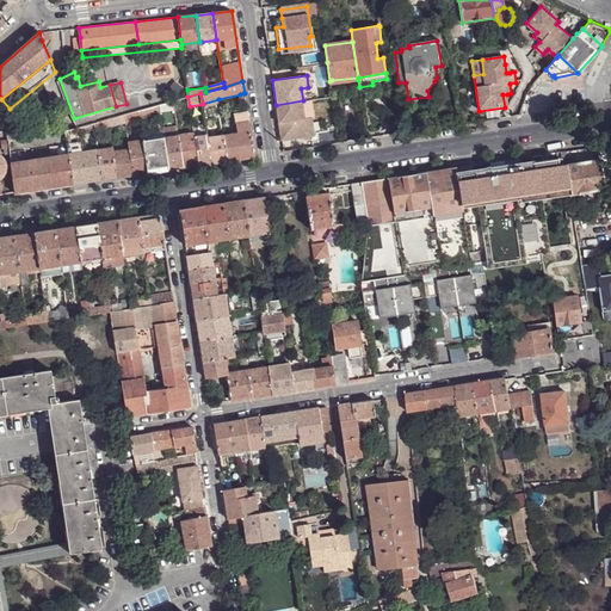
[(303,100),(276,105),(281,140),(314,135),(310,117),(313,116),(310,99),(303,100)]
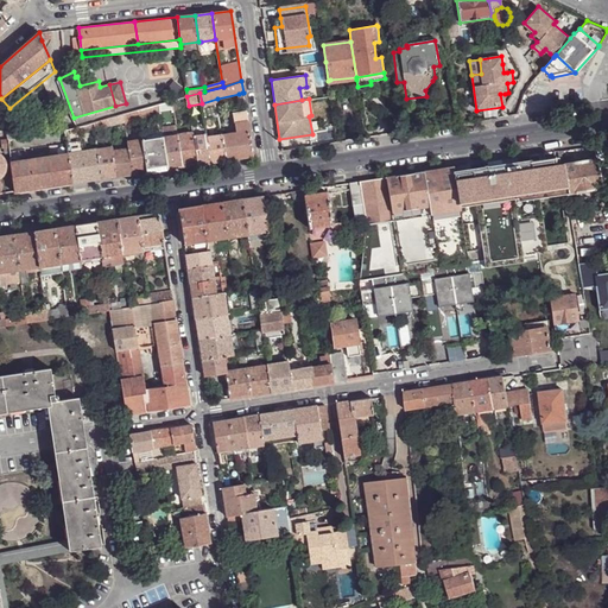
[(139,116),(159,113),(158,105),(138,109),(139,116)]
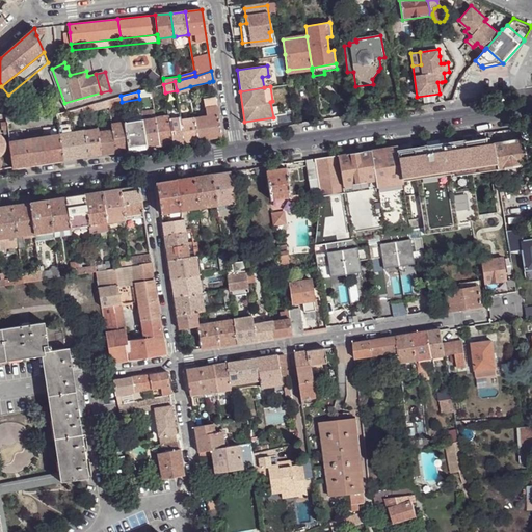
[(109,105),(122,103),(122,102),(121,96),(108,100),(109,105)]
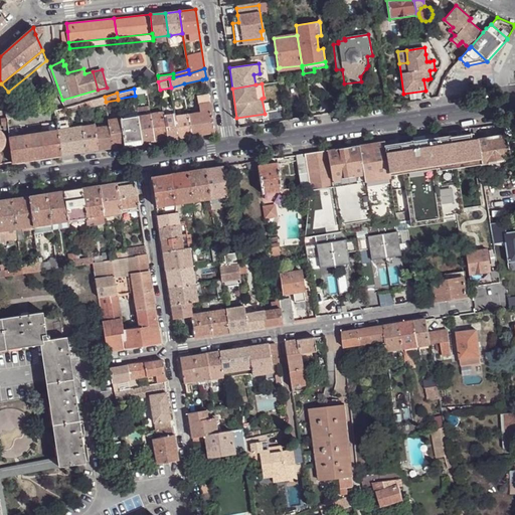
[(211,112),(209,95),(198,98),(201,113),(211,112)]
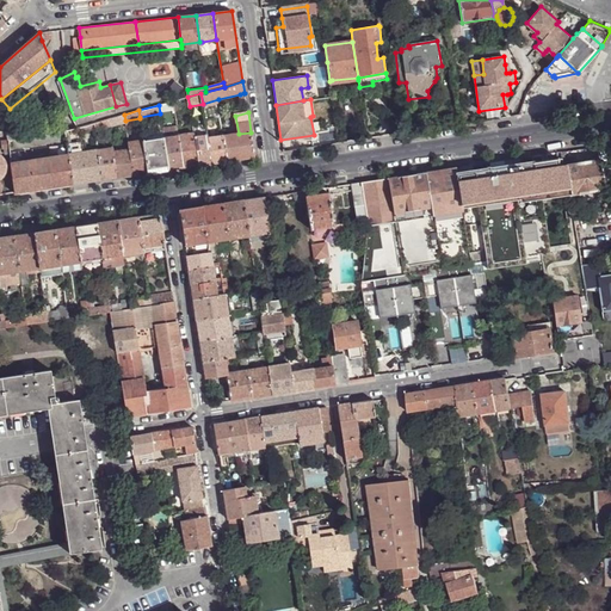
[(109,125),(125,122),(125,121),(124,115),(107,119),(109,125)]
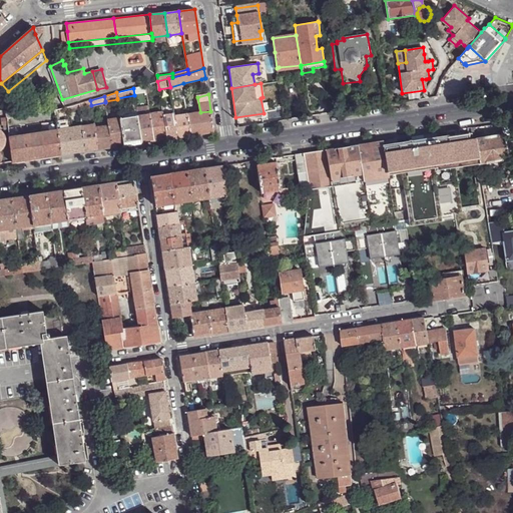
[(80,108),(91,105),(90,100),(79,103),(80,108)]
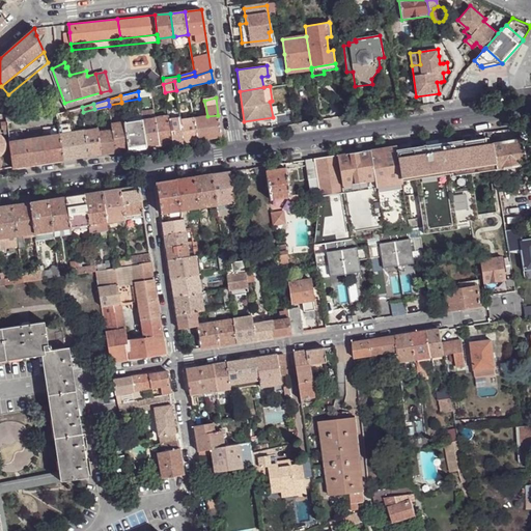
[(168,118),(180,117),(178,109),(178,108),(167,110),(168,115),(168,118)]
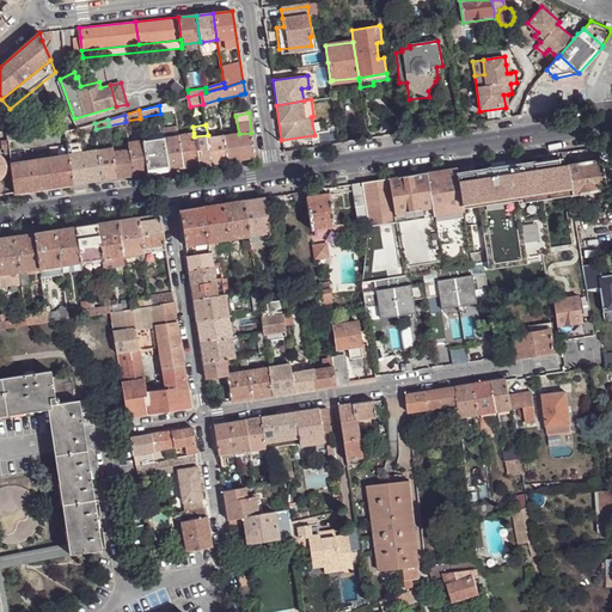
[(65,132),(68,155),(84,153),(80,127),(78,128),(65,132)]
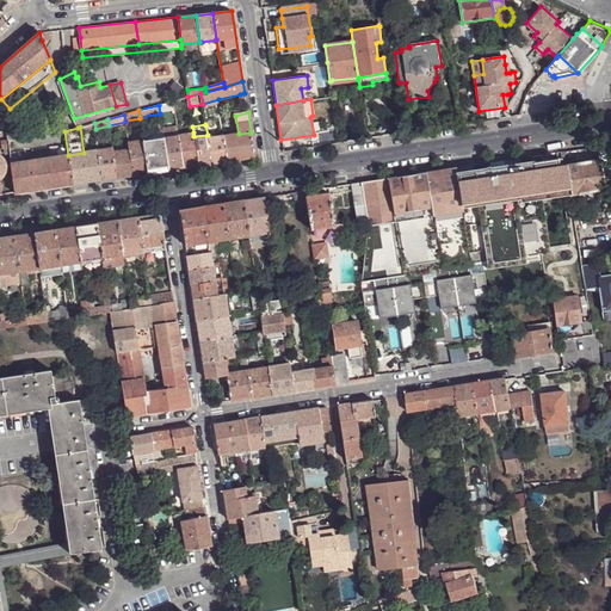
[(147,141),(164,137),(162,130),(146,133),(147,141)]
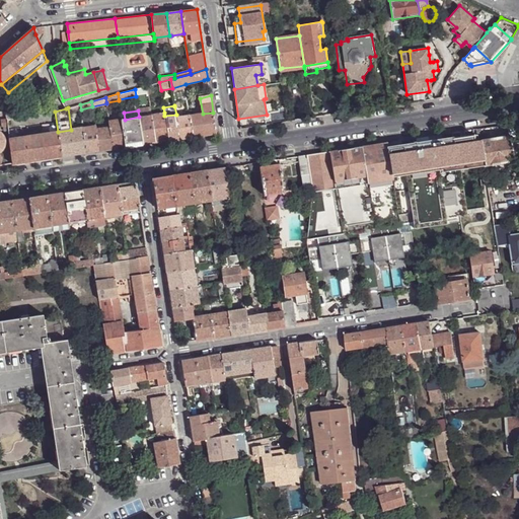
[(126,147),(143,144),(139,117),(125,120),(124,113),(121,114),(122,120),(126,147)]
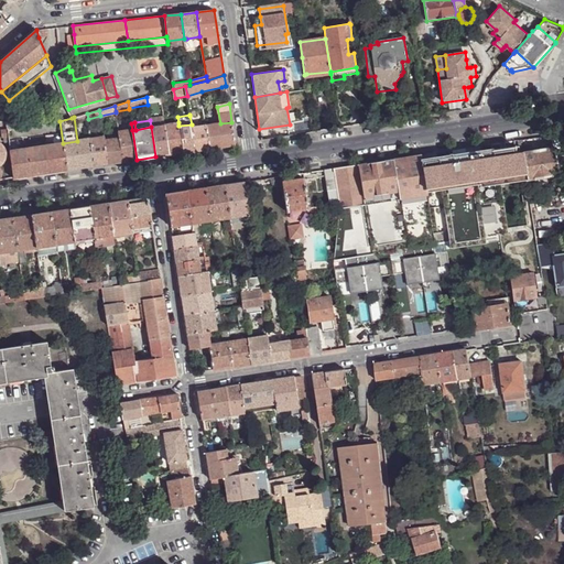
[(169,154),(183,152),(179,126),(179,122),(164,125),(169,154)]
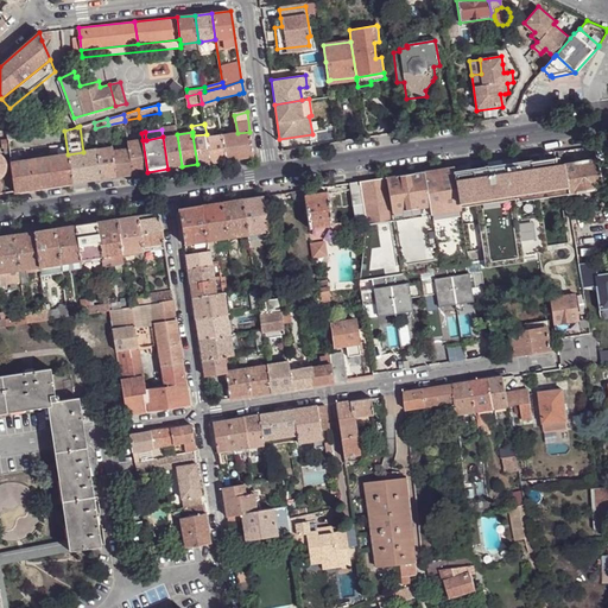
[(222,134),(227,159),(253,156),(249,132),(238,133),(222,134)]
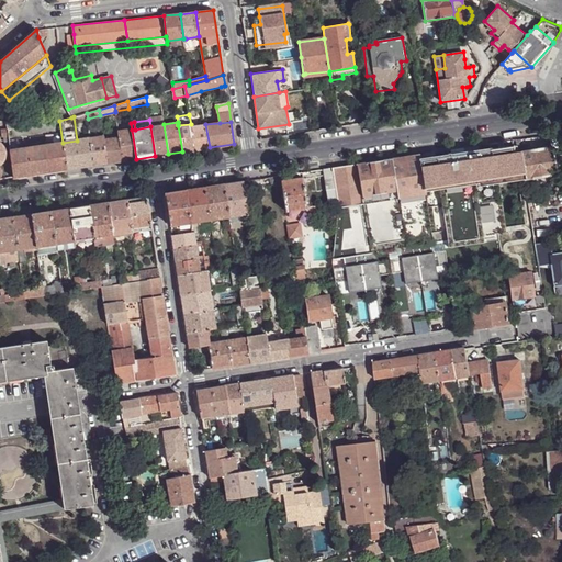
[(155,156),(168,154),(164,124),(150,126),(155,156)]
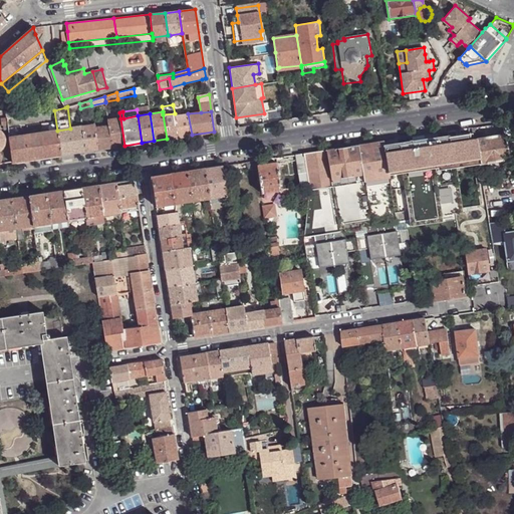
[(167,139),(178,137),(175,115),(175,113),(163,114),(167,139)]
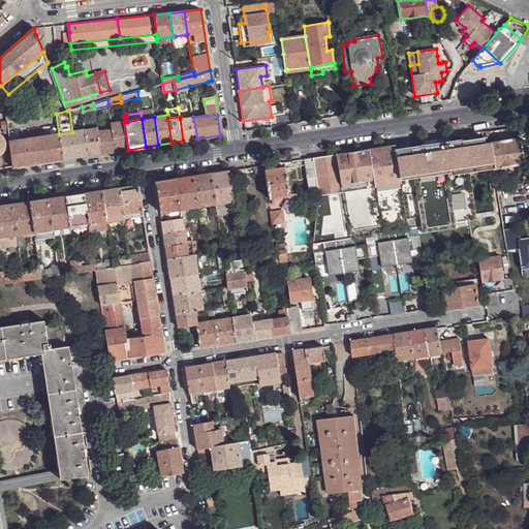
[(183,141),(197,138),(193,117),(180,119),(183,141)]
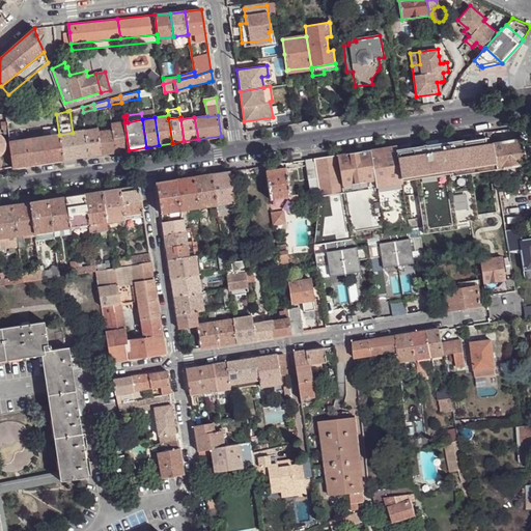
[(10,122),(6,123),(9,142),(29,139),(27,120),(10,122)]
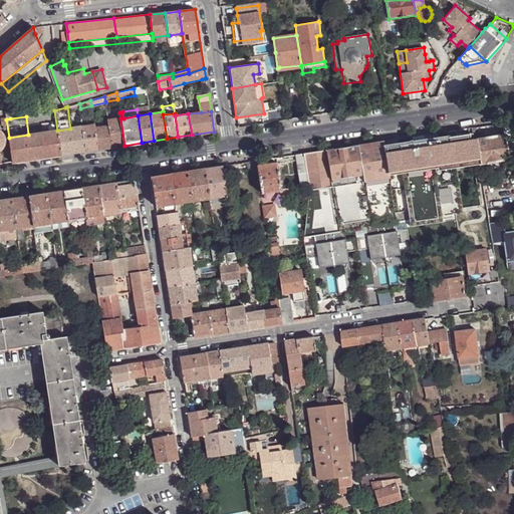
[(112,148),(124,146),(120,118),(108,120),(109,125),(112,148)]
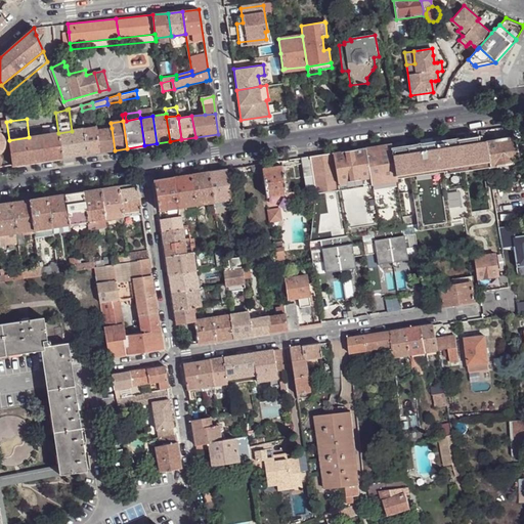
[(440,175),(462,172),(462,171),(497,165),(511,163),(523,161),(523,142),(516,144),(513,124),(480,129),(482,145),(479,146),(478,135),(391,148),(390,143),(309,156),(314,187),(310,242),(319,241),(402,227),(418,224),(419,230),(426,229),(425,223),(447,220),(440,175)]
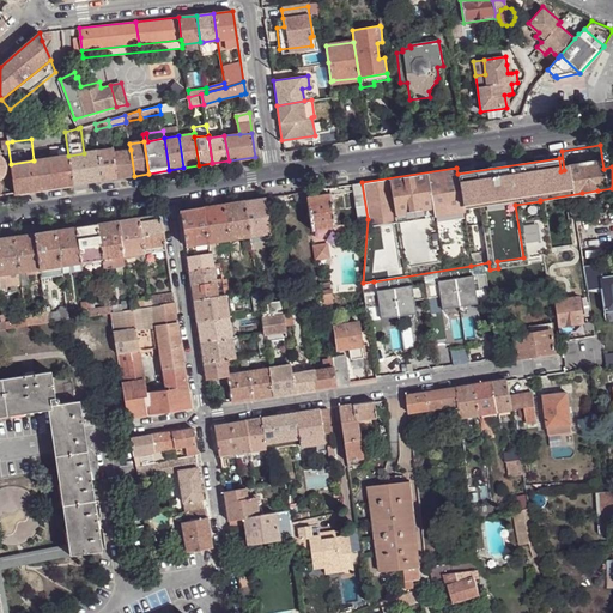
[(103,181),(117,178),(113,152),(113,149),(98,151),(103,181)]
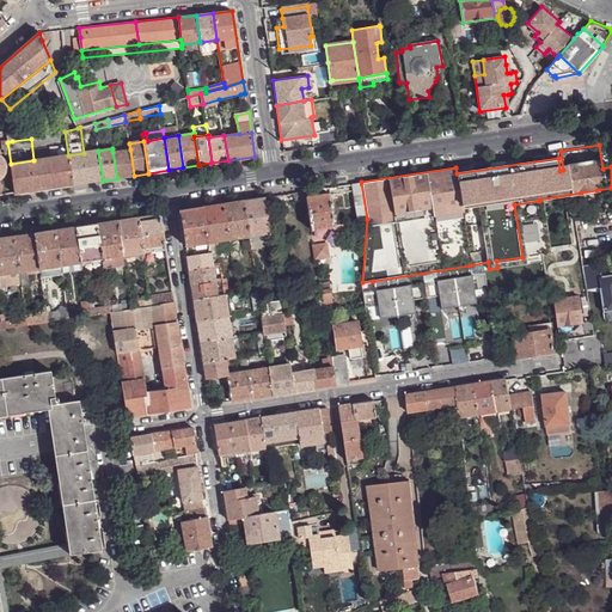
[(117,178),(134,176),(130,150),(112,152),(117,178)]
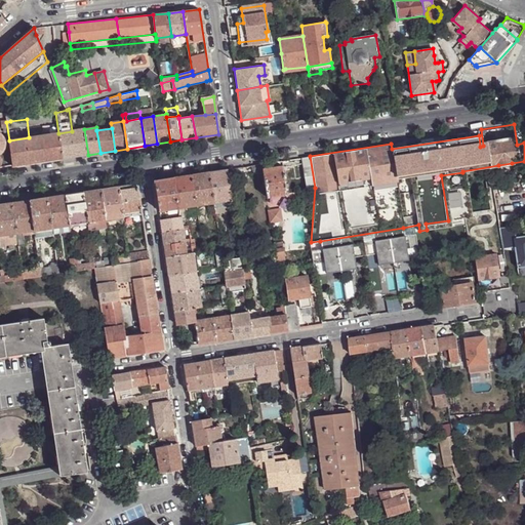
[(63,159),(88,155),(84,129),(72,131),(58,133),(63,159)]
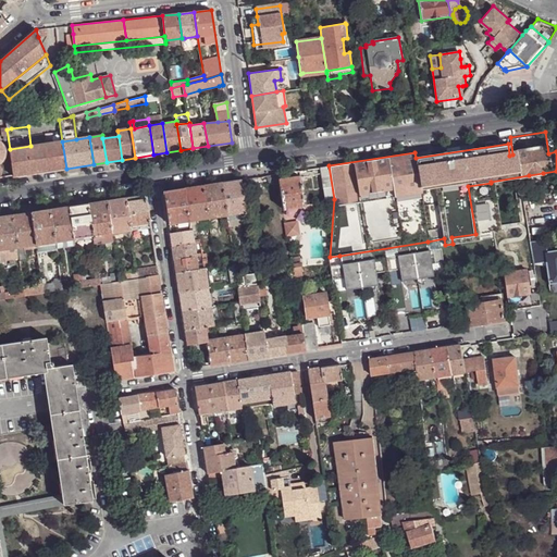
[(14,176),(66,169),(62,141),(31,146),(10,149),(14,176)]
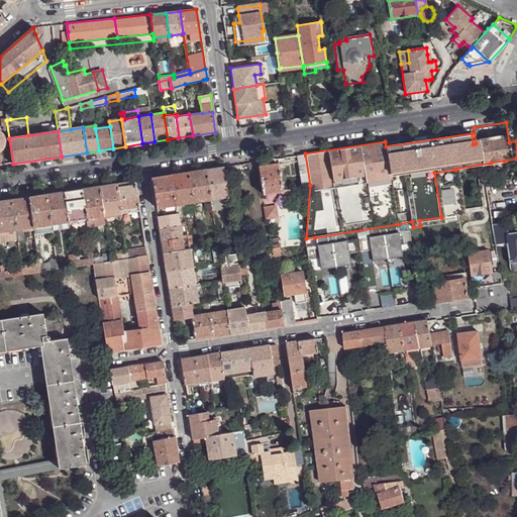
[(300,174),(308,173),(305,153),(297,154),(298,162),(300,174)]
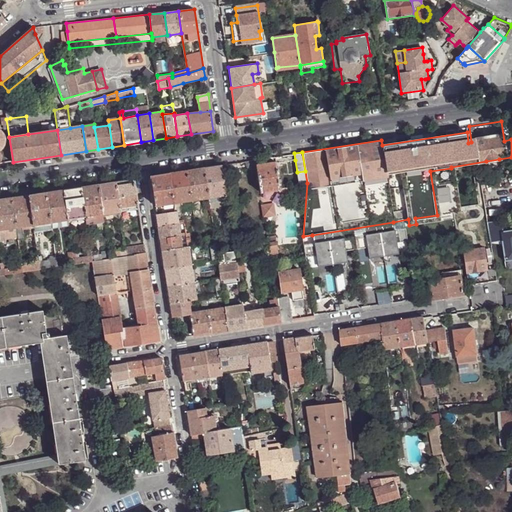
[(294,153),(275,157),(275,162),(295,160),(294,153)]
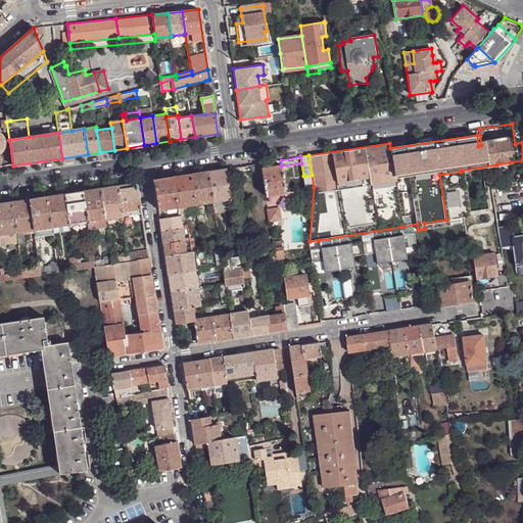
[(511,169),(510,162),(496,164),(497,171),(511,169)]
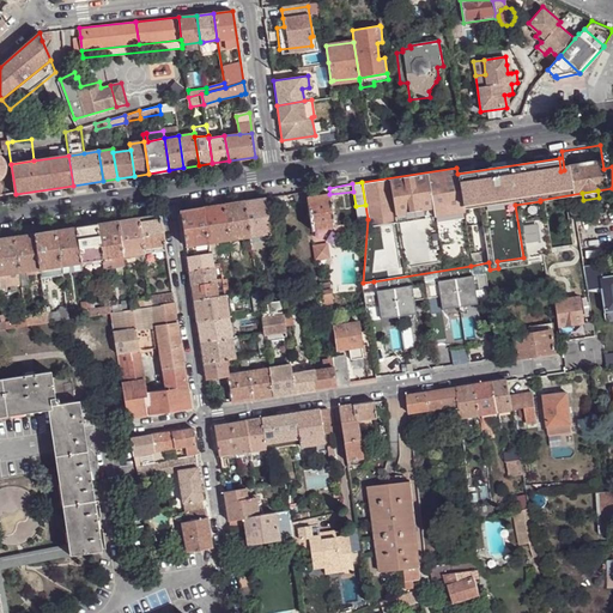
[(329,194),(307,198),(311,230),(334,226),(329,194)]
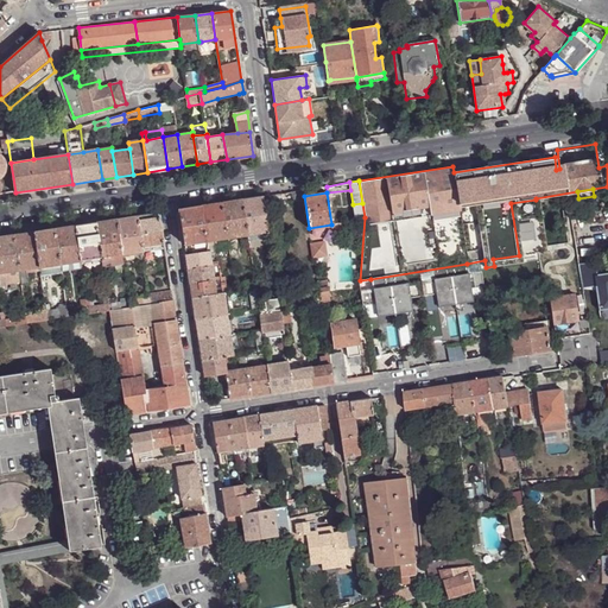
[(263,196),(242,200),(247,235),(268,232),(263,196)]
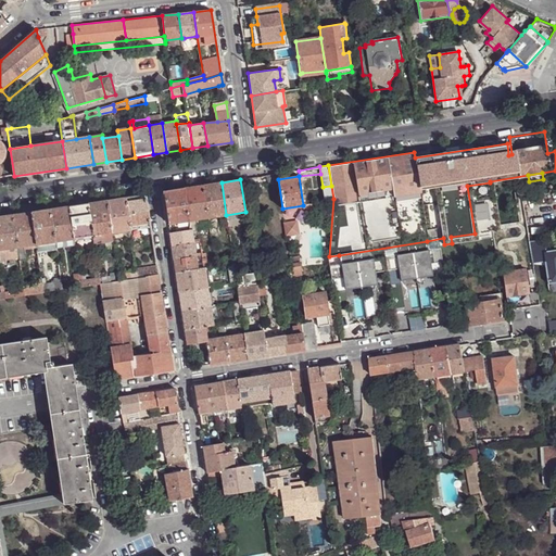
[(226,215),(222,182),(202,185),(207,217),(226,215)]
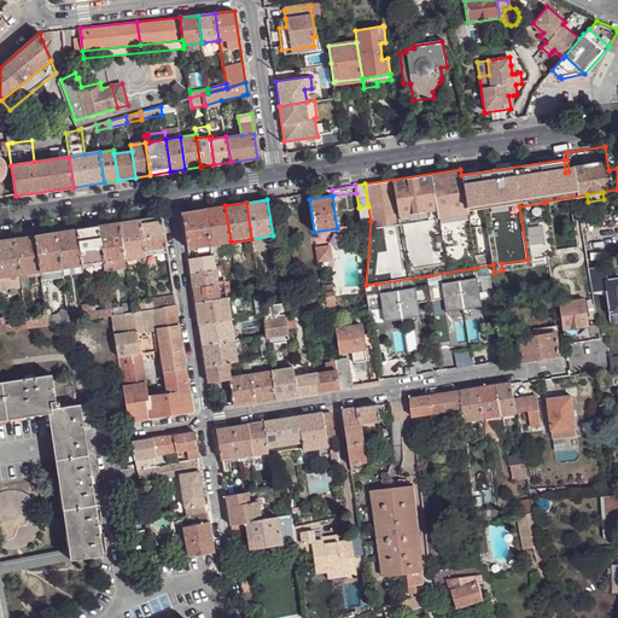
[(225,205),(205,209),(210,244),(231,242),(225,205)]
